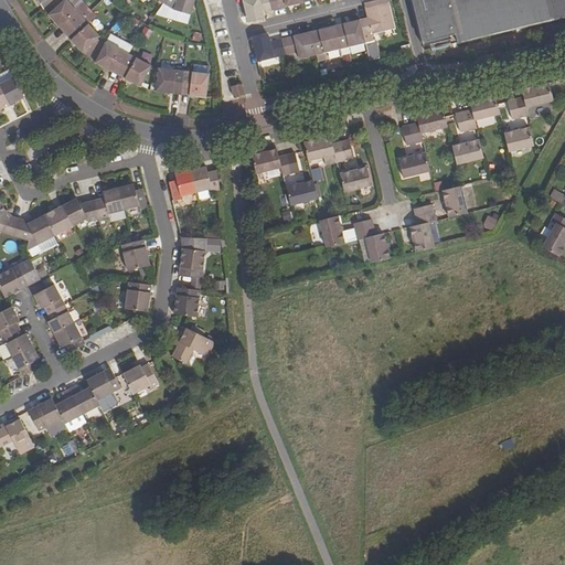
[(55,0),(38,0),(40,3),(43,9),(55,0)]
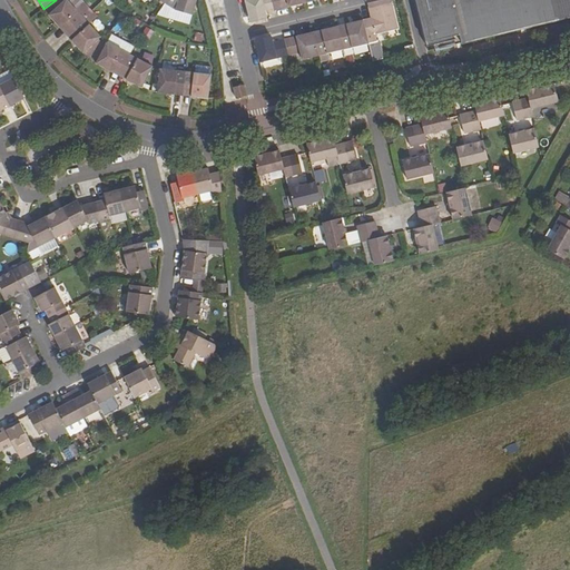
[(56,0),(43,9),(48,16),(65,33),(84,17),(91,10),(80,0),(65,0),(64,1),(61,0),(56,0)]
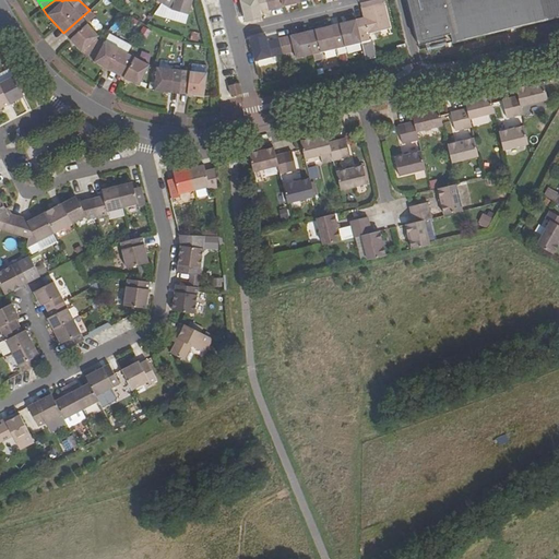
[(174,10),(188,14),(192,0),(162,0),(161,2),(174,10)]
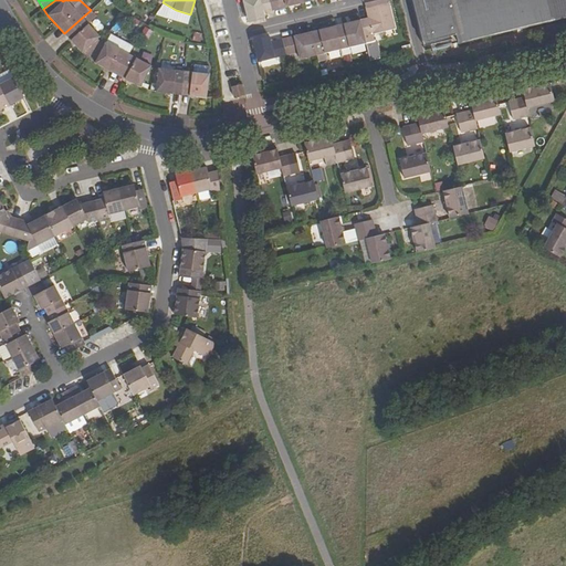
[(242,0),(249,22),(265,18),(264,11),(272,10),(269,0),(242,0)]
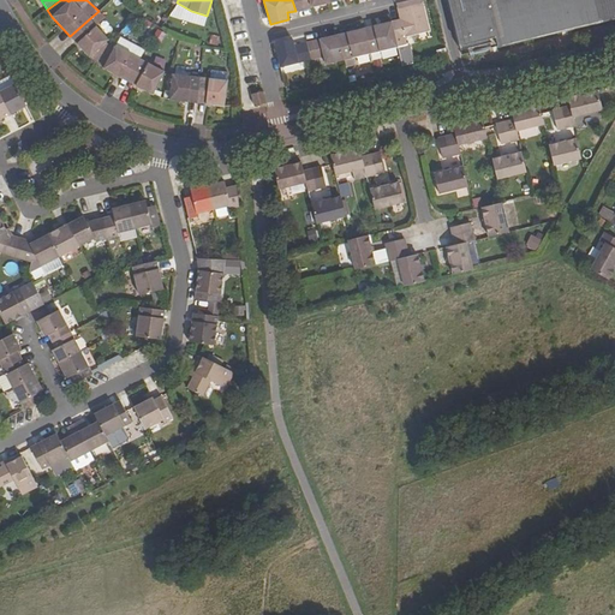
[(292,0),(296,11),(330,3),(329,0),(292,0)]
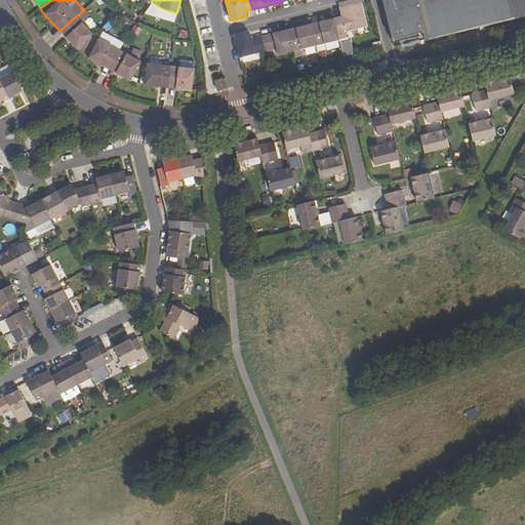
[(425,36),(426,39),(472,29),(524,15),(524,0),(384,0),(394,43),(425,36)]
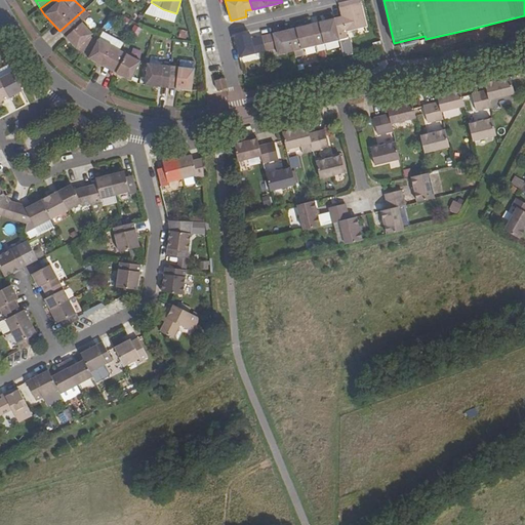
[(334,18),(339,40),(347,38),(345,31),(367,26),(361,1),(339,7),(341,16),(334,18)]
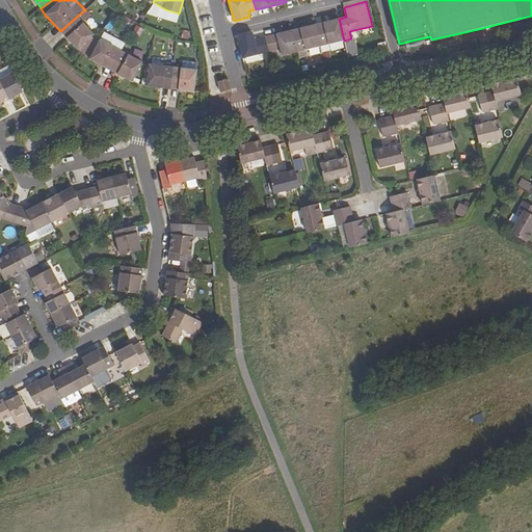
[(60,31),(77,49),(94,34),(84,23),(91,17),(85,9),(78,16),(60,31)]
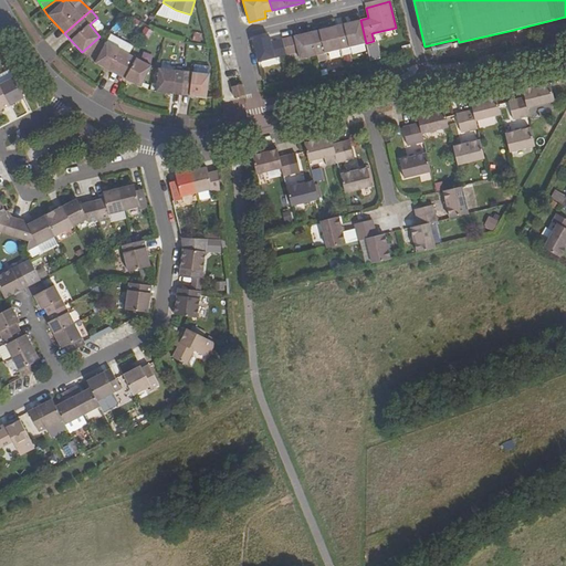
[(336,25),(342,49),(366,43),(360,20),(336,25)]
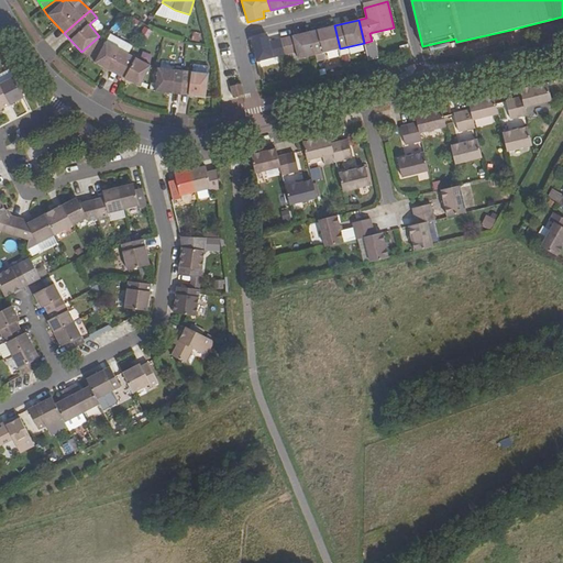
[(309,31),(315,54),(340,48),(334,25),(309,31)]
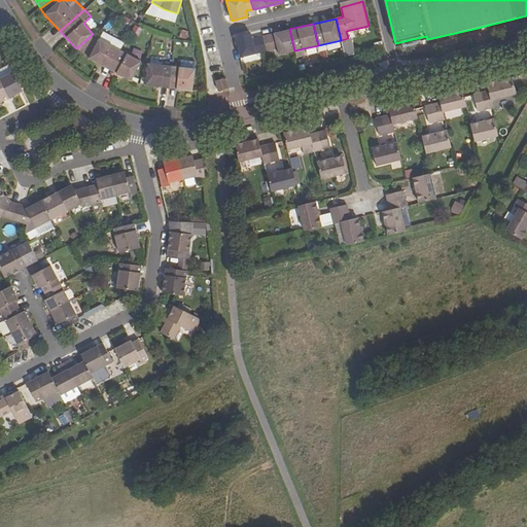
[(260,36),(265,51),(277,48),(279,55),(294,50),(289,29),(260,36)]
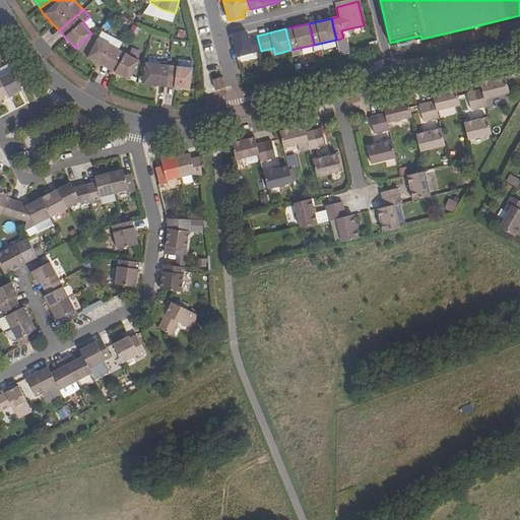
[(98,39),(118,49),(122,43),(99,30),(94,37),(98,39)]
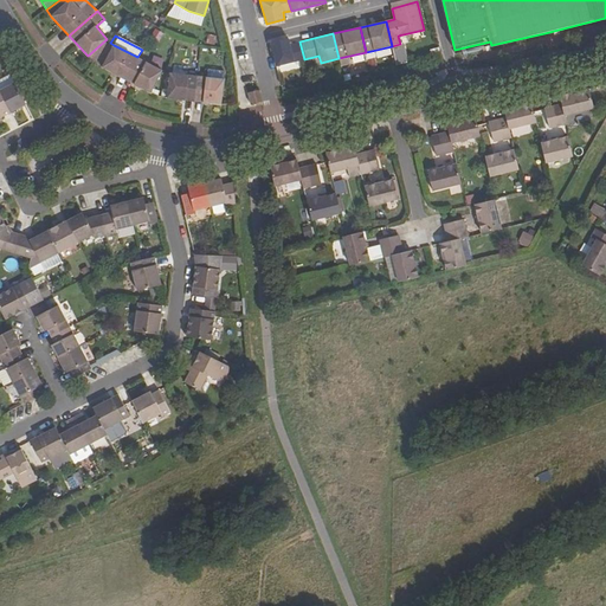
[(270,42),(277,66),(304,59),(300,42),(290,44),(289,37),(270,42)]
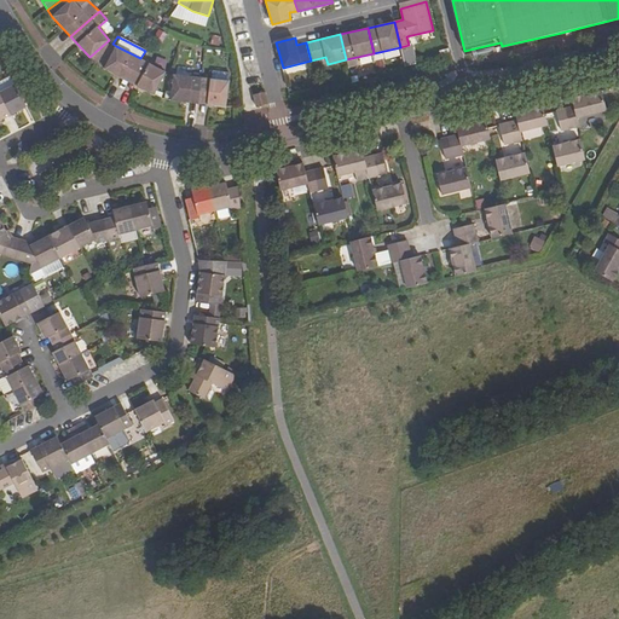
[(466,56),(502,46),(501,42),(464,51),(466,56)]
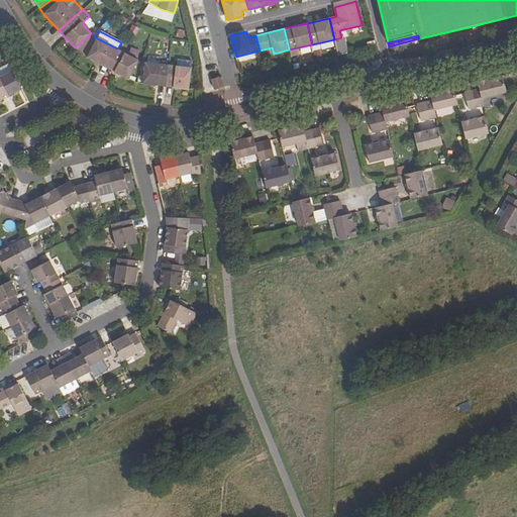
[(341,37),(332,39),(336,55),(345,53),(341,37)]
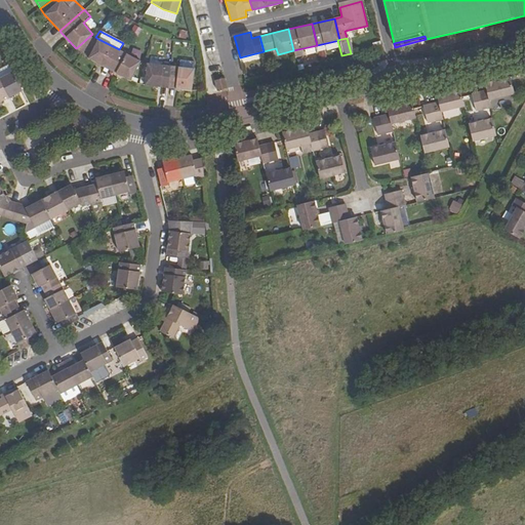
[(88,58),(109,70),(119,49),(98,39),(88,58)]
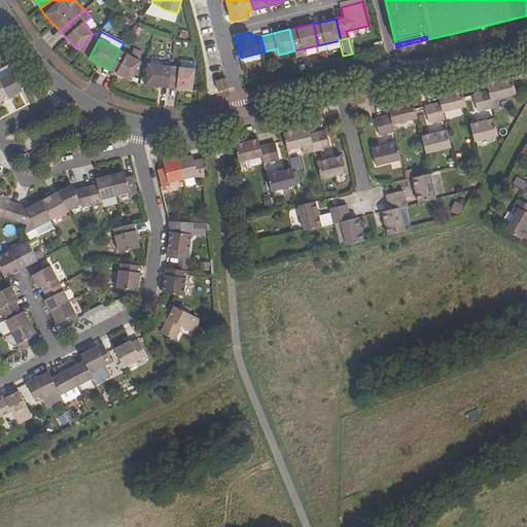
[(109,70),(130,80),(141,62),(119,49),(109,70)]
